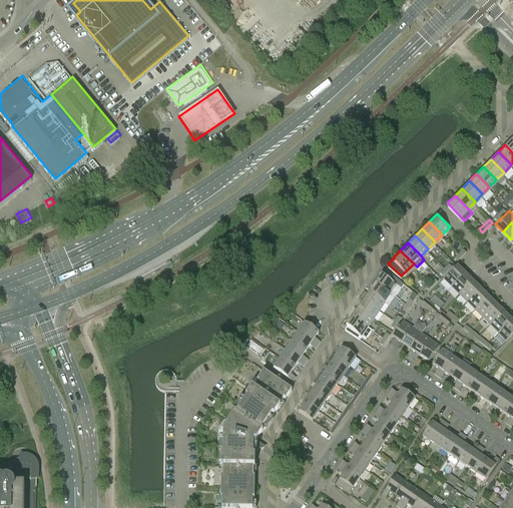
[(452,284),(465,270),(457,262),(444,276),(452,284)]
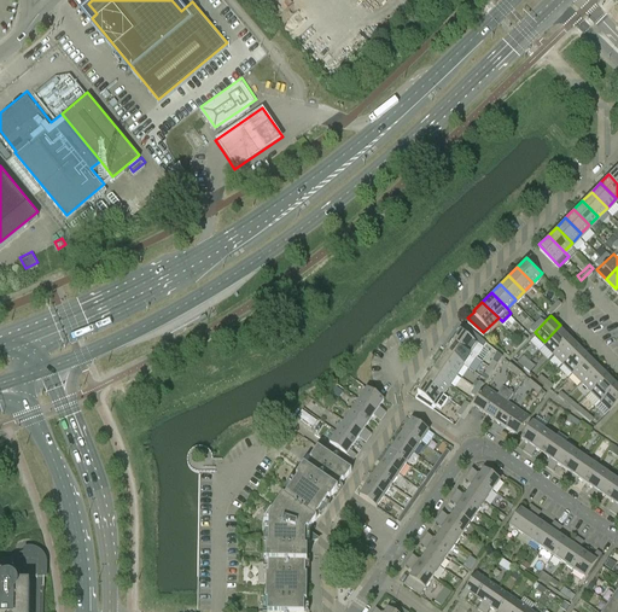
[(460,327),(453,337),(476,354),(483,343),(485,338),(482,334),(465,321),(461,327),(460,327)]
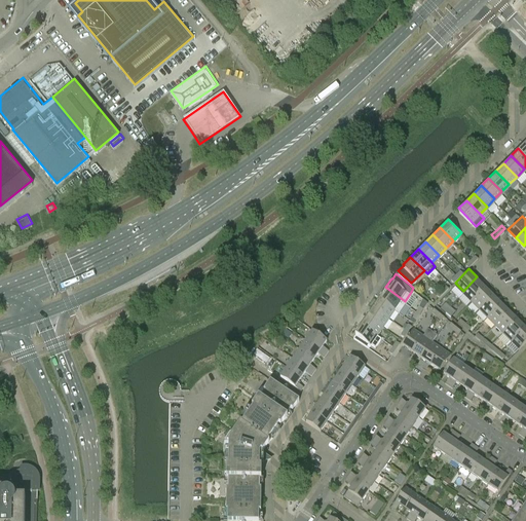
[(477,276),(463,291),(472,298),(485,285),(477,276)]
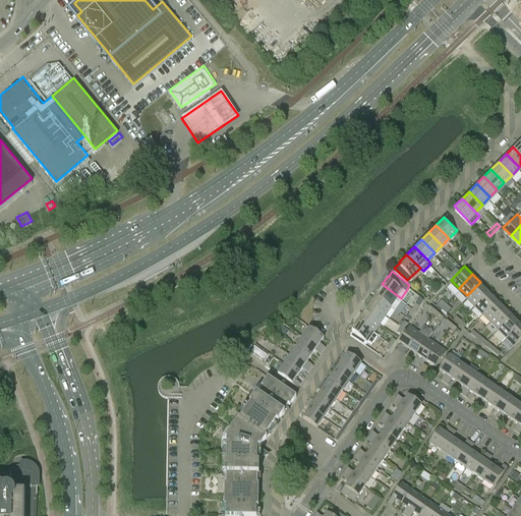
[(480,282),(467,295),(474,303),(488,289),(480,282)]
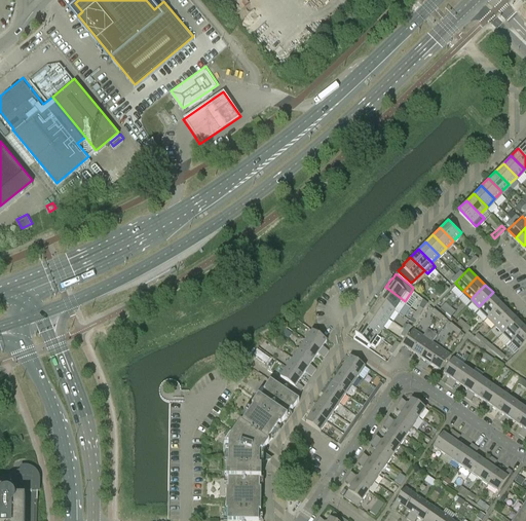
[(379,296),(395,306),(399,309),(405,301),(385,287),(379,296)]
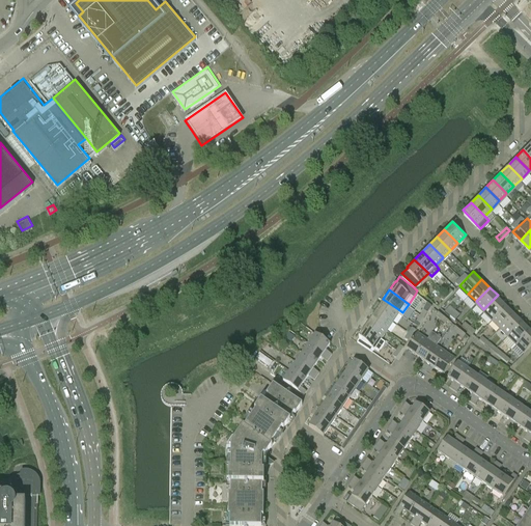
[(498,295),(483,309),(492,317),(505,303),(498,295)]
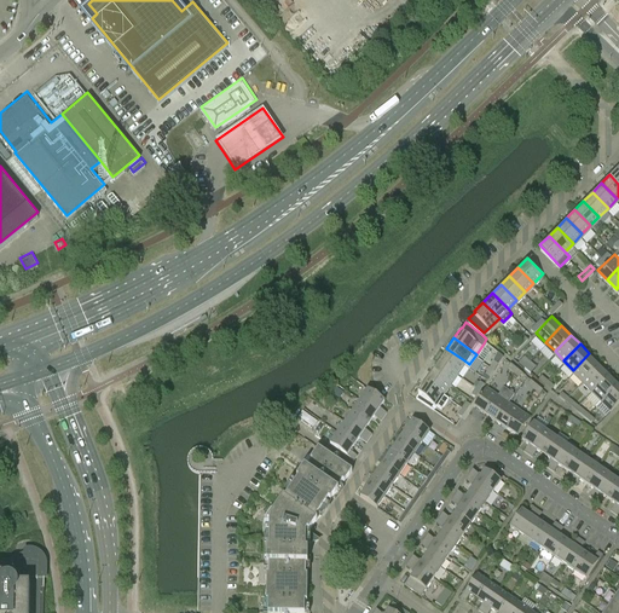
[(457,371),(464,360),(446,348),(439,358),(457,371)]
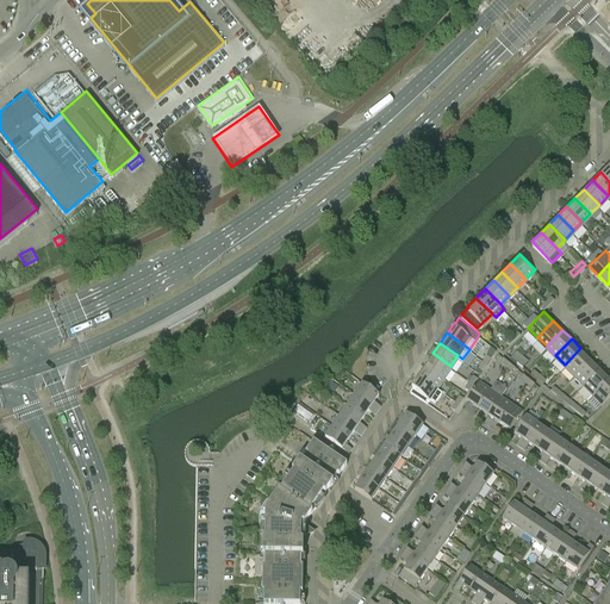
[(511,354),(517,359),(522,352),(516,347),(511,354)]
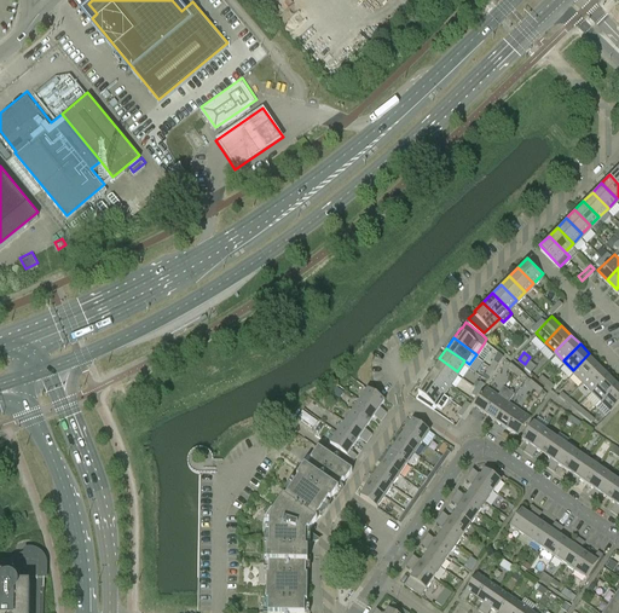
[(589,353),(573,370),(583,379),(599,363),(589,353)]
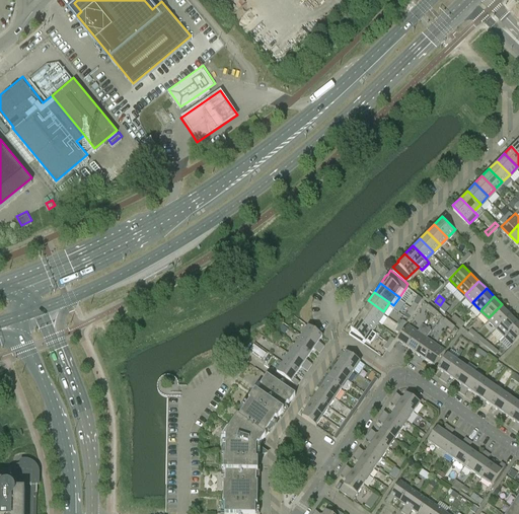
[(449,303),(444,299),(440,305),(445,309),(449,303)]
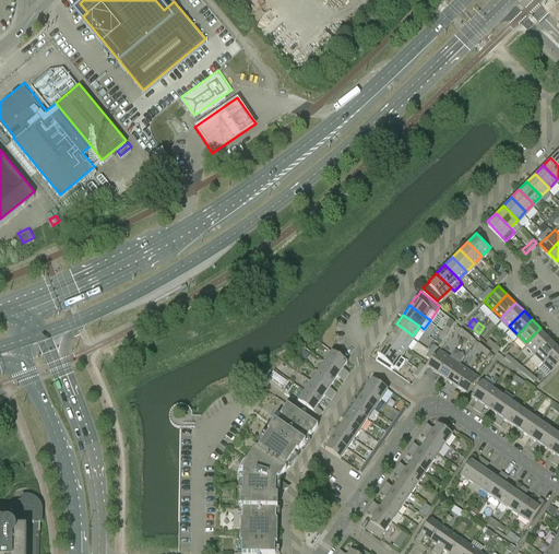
[(407,344),(413,336),(396,323),(390,333),(407,344)]
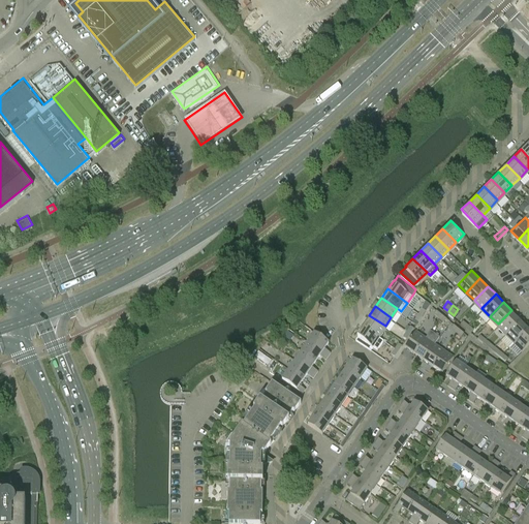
[(413,315),(411,318),(416,321),(418,318),(422,313),(417,310),(414,315),(413,315)]
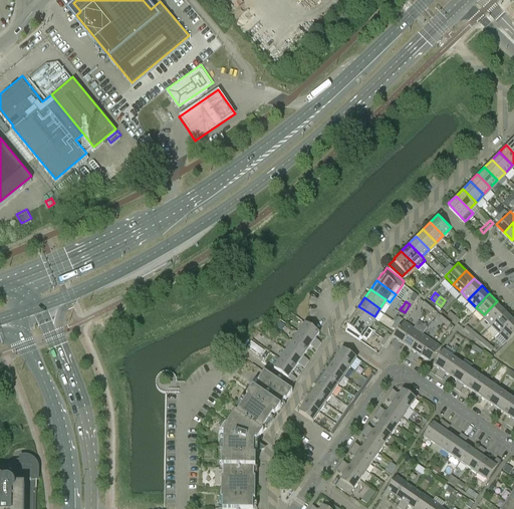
[(497,301),(484,314),(491,322),(505,308),(497,301)]
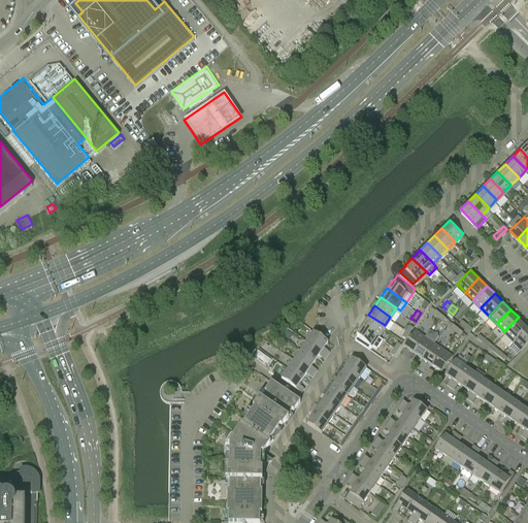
[(378,334),(385,325),(368,315),(363,323),(378,334)]
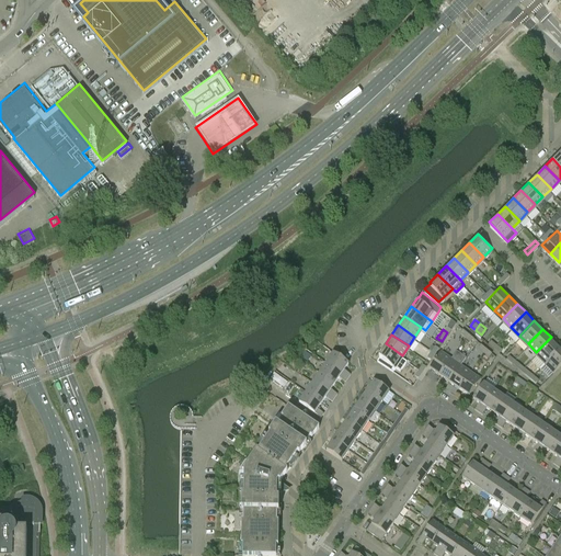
[(551,337),(536,352),(545,360),(559,345),(551,337)]
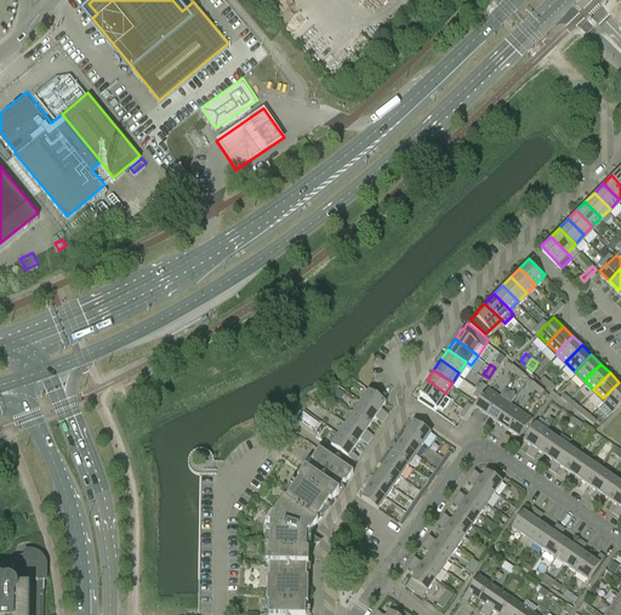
[(421,392),(417,396),(420,397),(436,406),(438,403),(443,406),(450,396),(445,393),(427,380),(420,391),(421,392)]
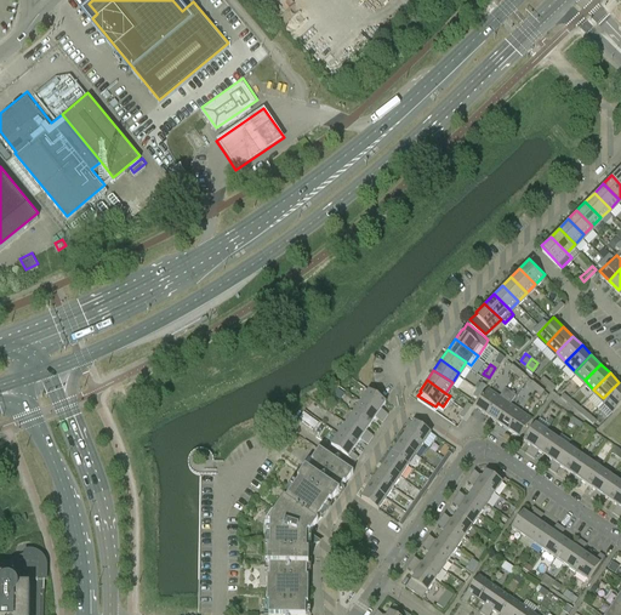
[(620,383),(619,382),(603,398),(613,408),(620,399),(620,383)]
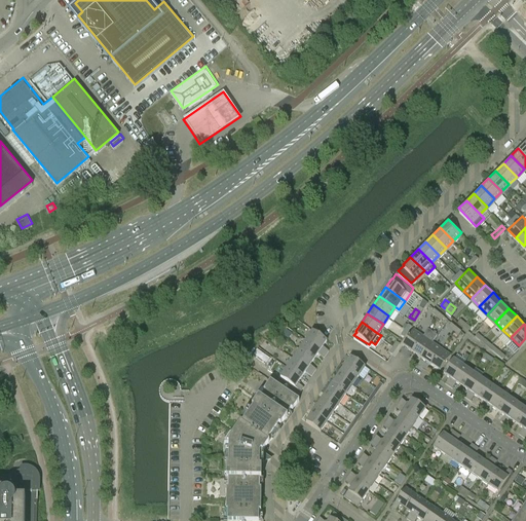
[(423,332),(412,348),(421,355),(433,338),(437,331),(427,325),(423,332)]
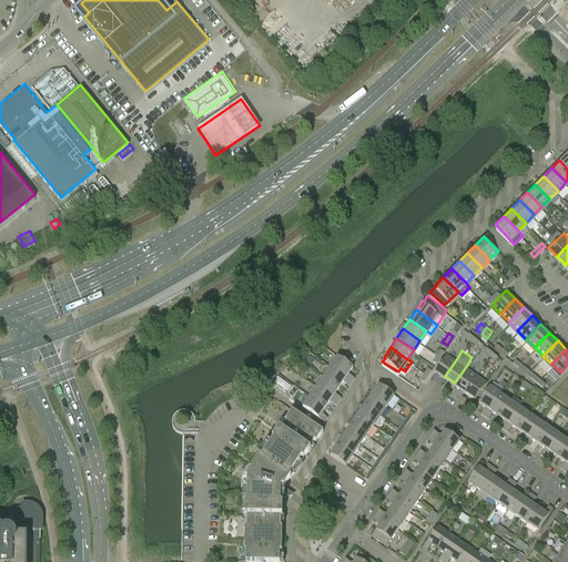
[(445,376),(457,358),(446,351),(435,368),(445,376)]
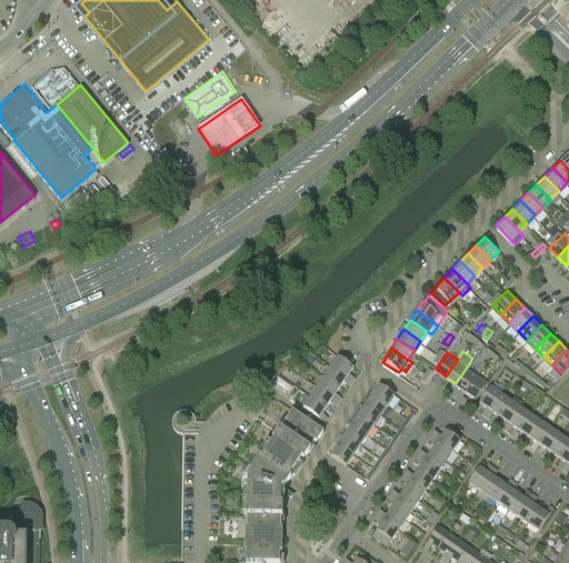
[(330,363),(352,379),(356,374),(349,371),(353,364),(338,353),(330,363)]
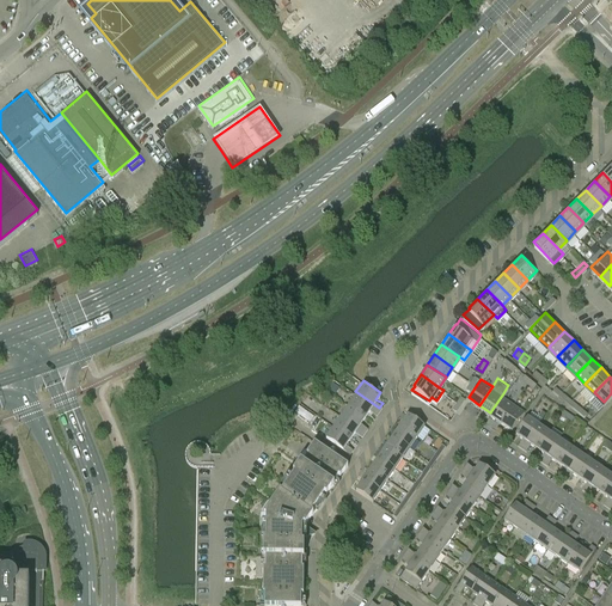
[(348,402),(365,414),(369,406),(377,411),(379,408),(355,391),(348,402)]
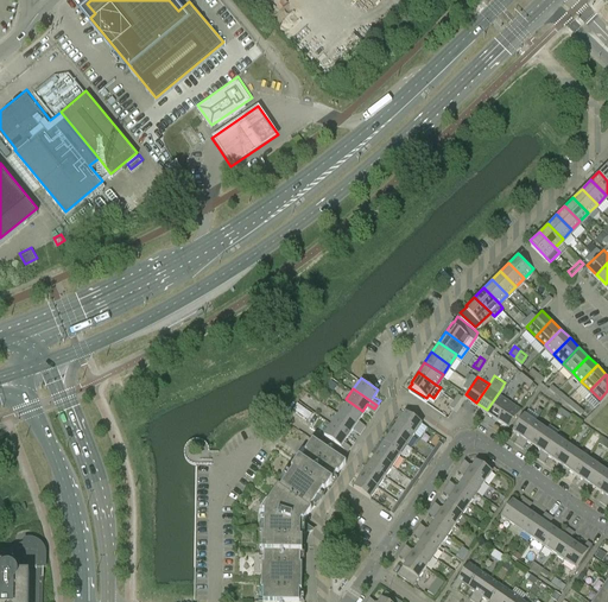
[(500,391),(487,410),(498,417),(511,398),(500,391)]
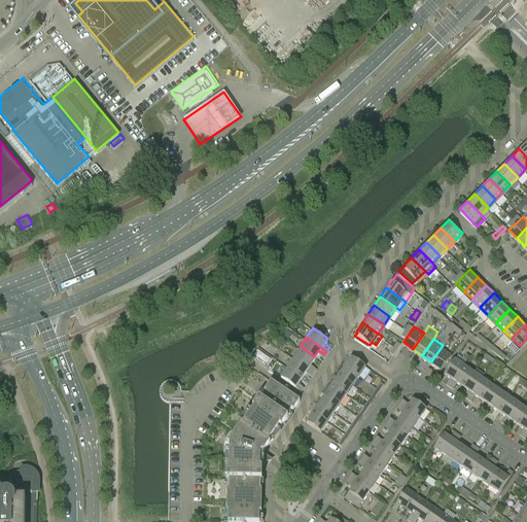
[(443,345),(431,361),(441,368),(452,352),(443,345)]
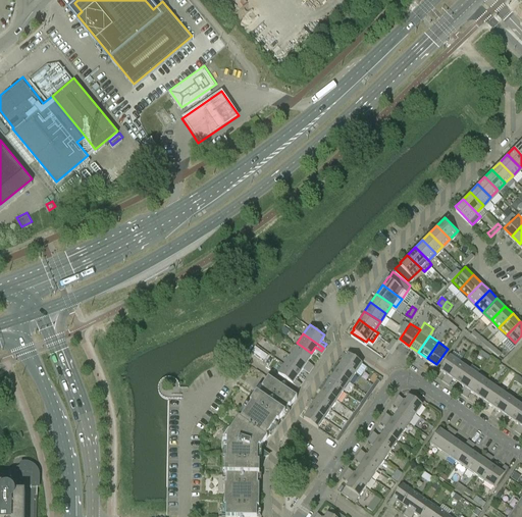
[(255,343),(252,348),(264,357),(267,352),(255,343)]
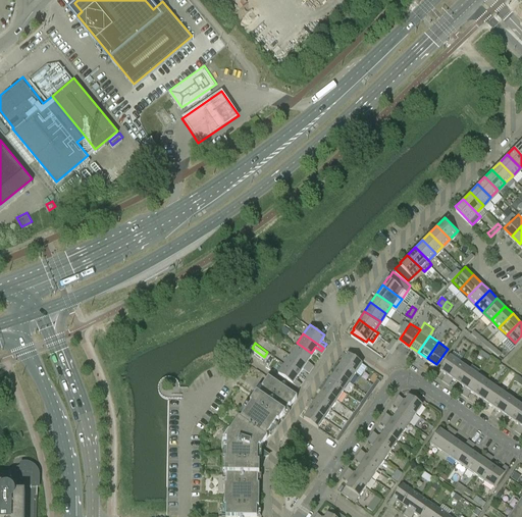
[(291,352),(311,366),(313,362),(308,358),(311,353),(297,343),(291,352)]
